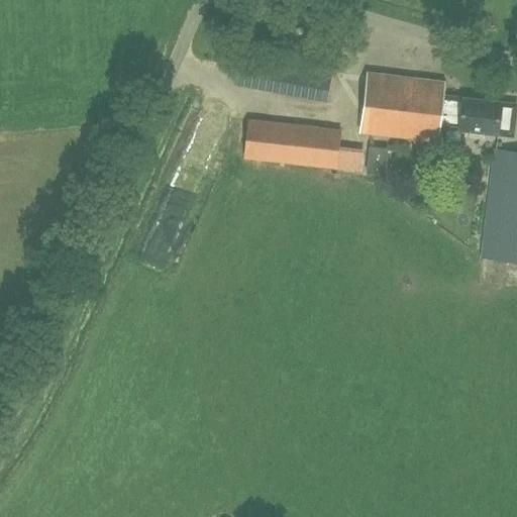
[(241,44),(233,85),(325,102),(332,62),(241,44)]
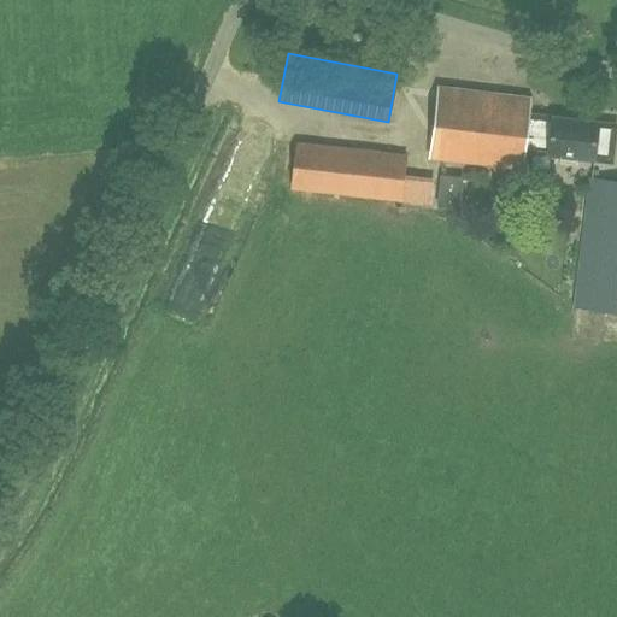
[(521,171),(523,152),(610,162),(613,133),(607,133),(607,134),(597,133),(598,123),(527,115),(529,100),(438,89),(429,160),(521,171)]
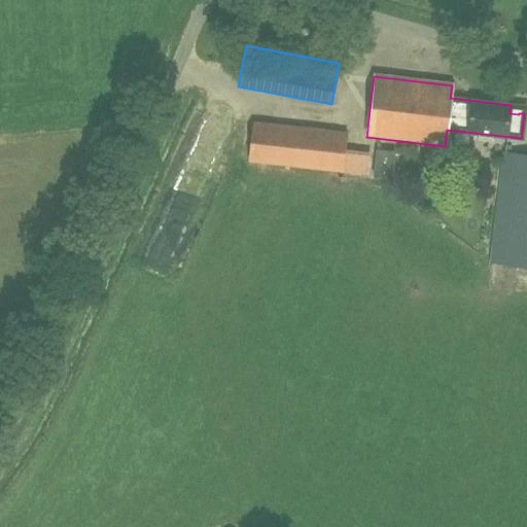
[(249,162),(342,172),(347,133),(253,123),(249,162)]
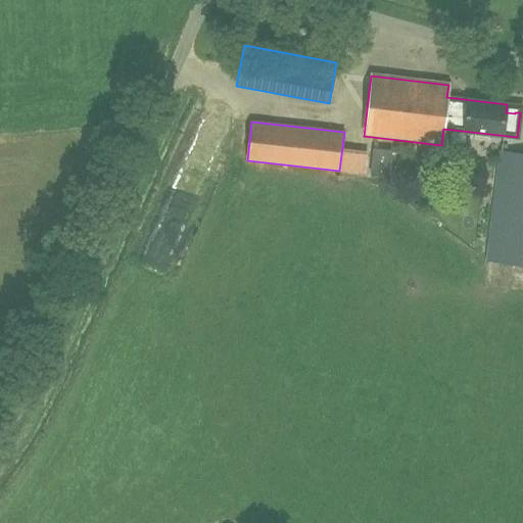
[(368,147),(367,161),(388,164),(389,149),(368,147)]
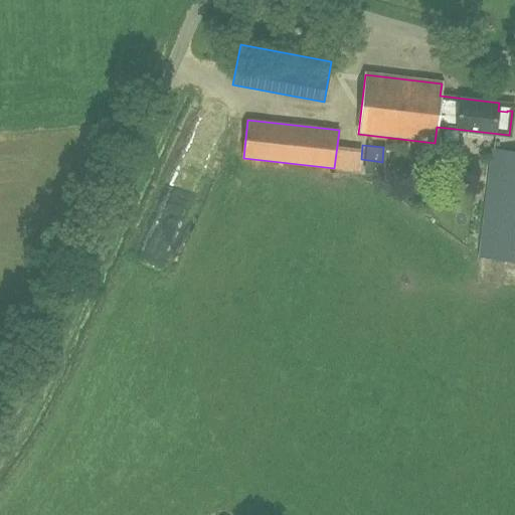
[(514,152),(492,150),(479,256),(514,261),(514,152)]
